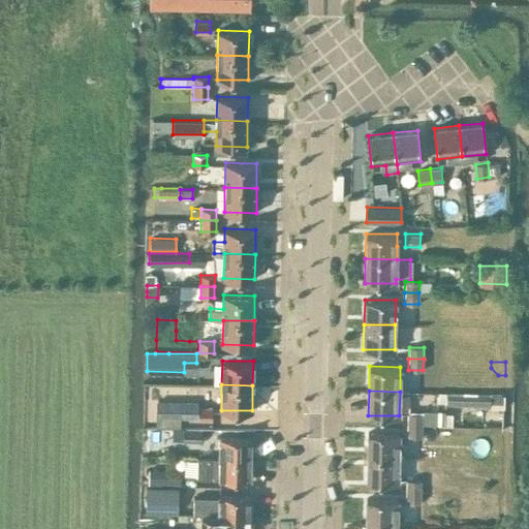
[(490,396),(446,395),(446,403),(490,404),(490,396)]
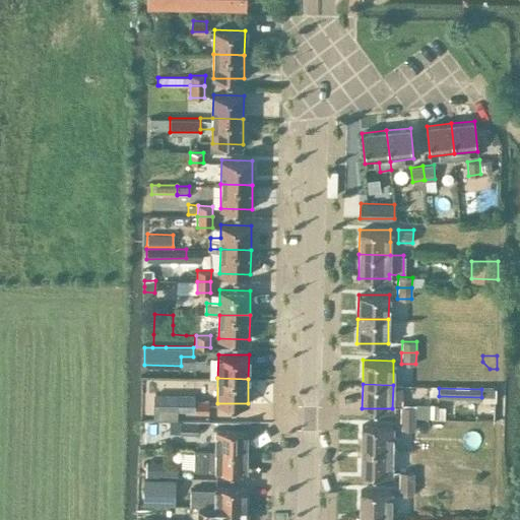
[(194,395),(154,394),(154,409),(194,410),(208,410),(208,401),(194,400),(194,395)]
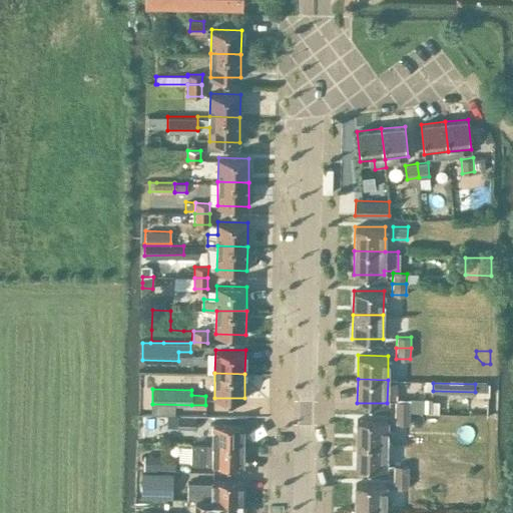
[(395,401),(395,412),(409,412),(438,413),(438,402),(430,402),(430,401),(410,400),(410,401),(395,401)]
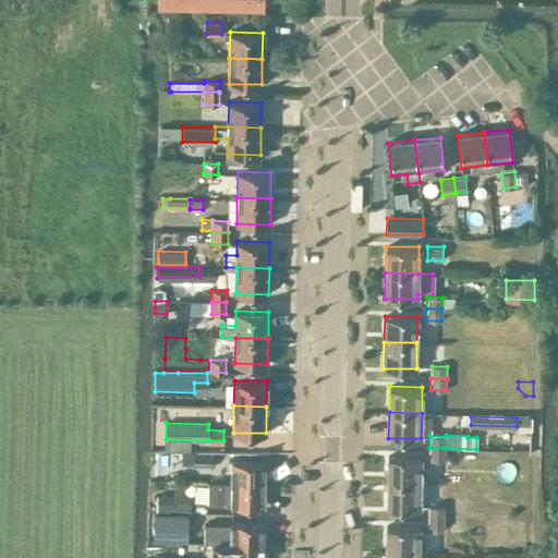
[(429,448),(429,460),(453,460),(453,449),(445,449),(445,448),(429,448)]
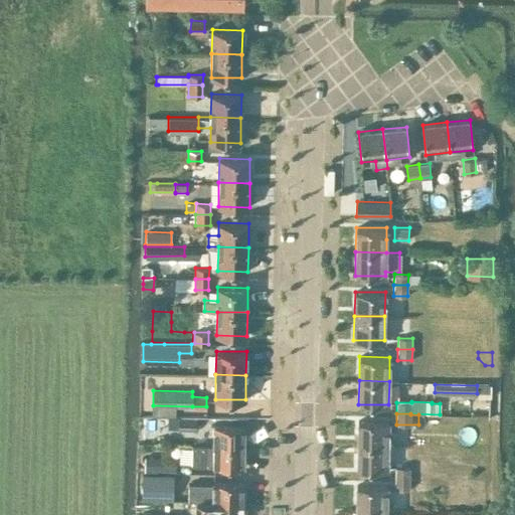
[(180,417),(169,416),(169,428),(195,428),(195,418),(180,418),(180,417)]
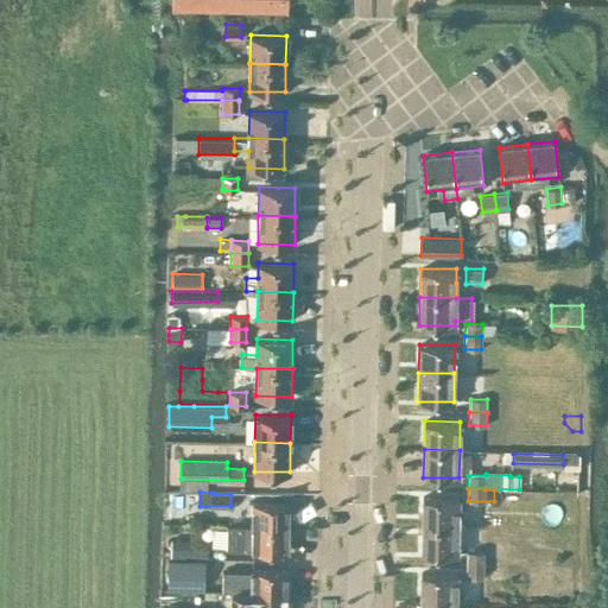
[(423,496),(422,525),(457,526),(472,526),(473,513),(458,513),(458,498),(423,496)]
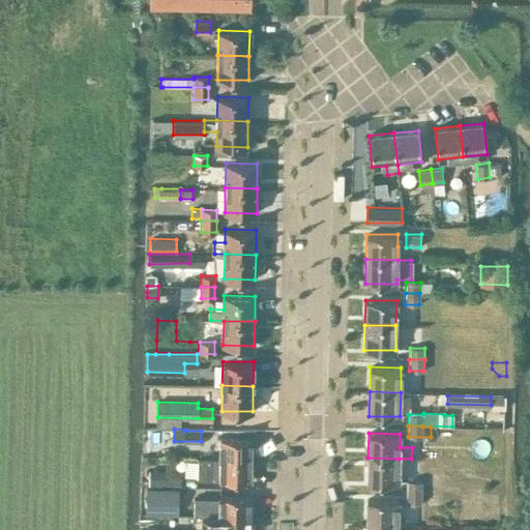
[(219,438),(219,458),(252,459),(252,438),(219,438)]
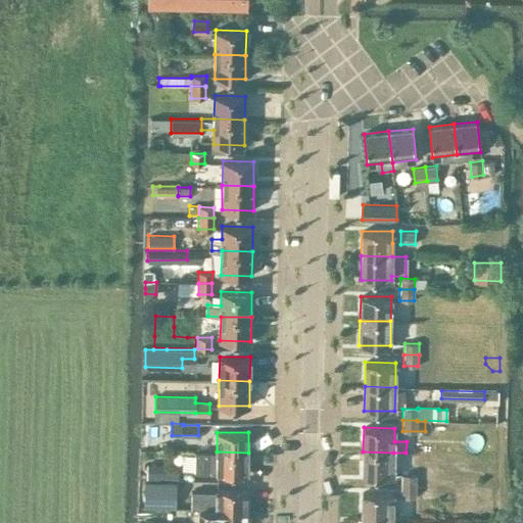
[(195,452),(194,472),(248,473),(248,453),(217,452),(195,452)]
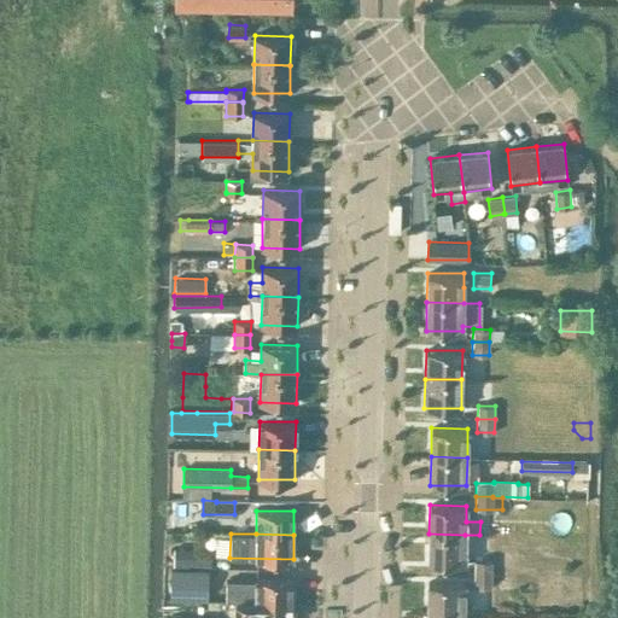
[(465,563),(465,535),(429,534),(429,563),(465,563)]
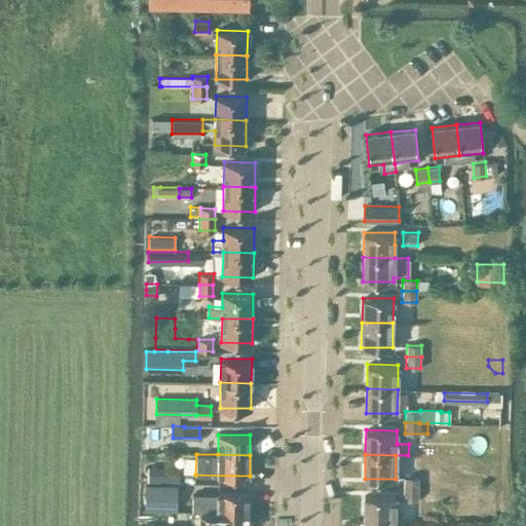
[(179,468),(149,467),(148,481),(160,481),(160,480),(179,481),(179,468)]
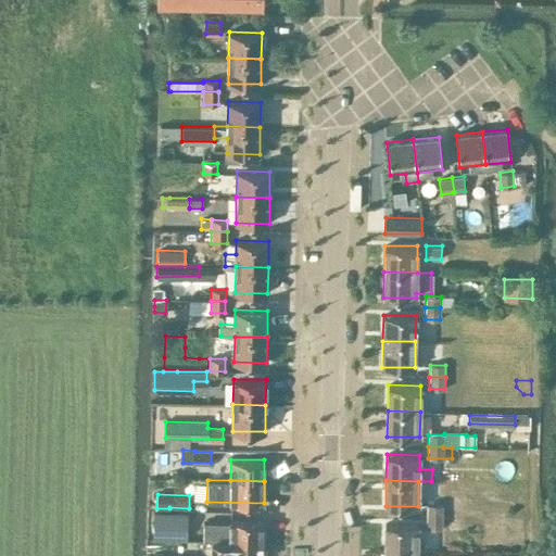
[(427,504),(427,515),(442,516),(442,504),(427,504)]
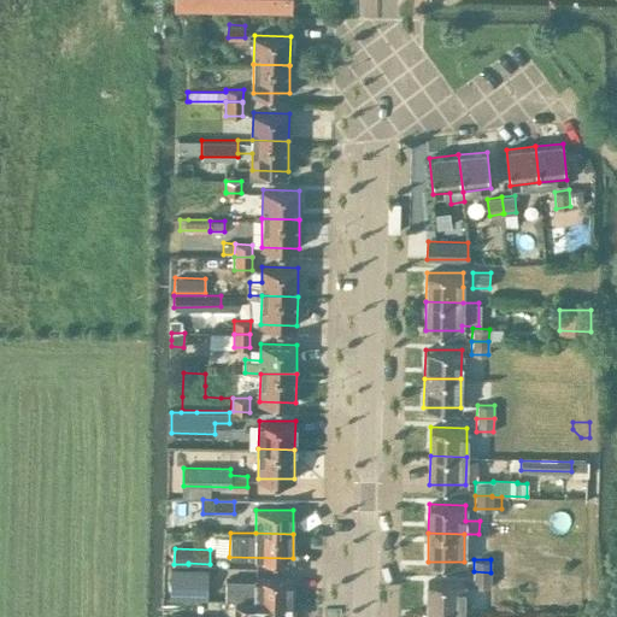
[(171,569),(170,597),(175,597),(199,598),(205,598),(206,570),(171,569)]
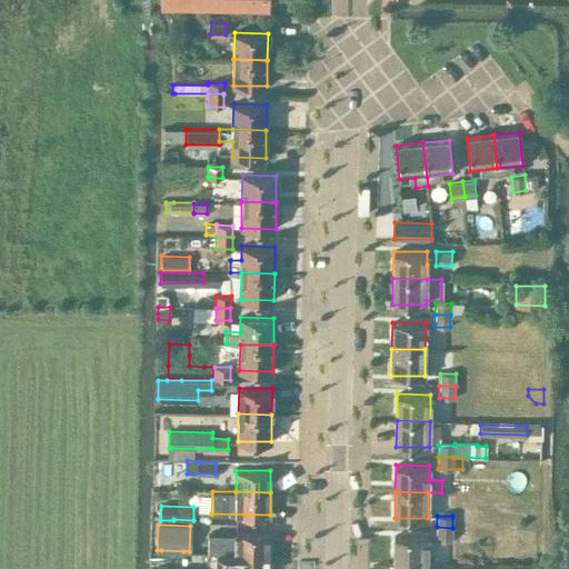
[(452,540),(452,528),(437,527),(437,540),(452,540)]
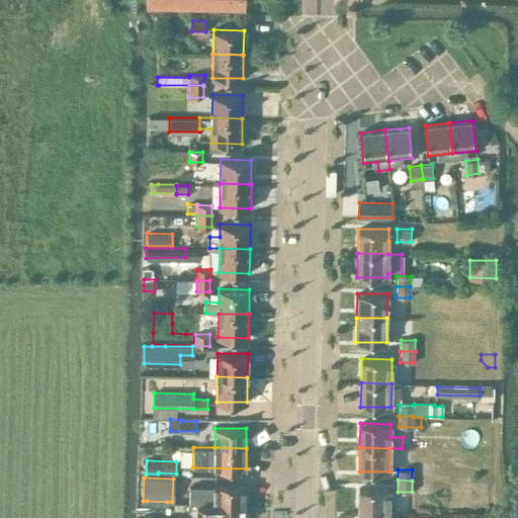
[(189,504),(245,505),(245,485),(213,485),(213,487),(189,487),(189,504)]
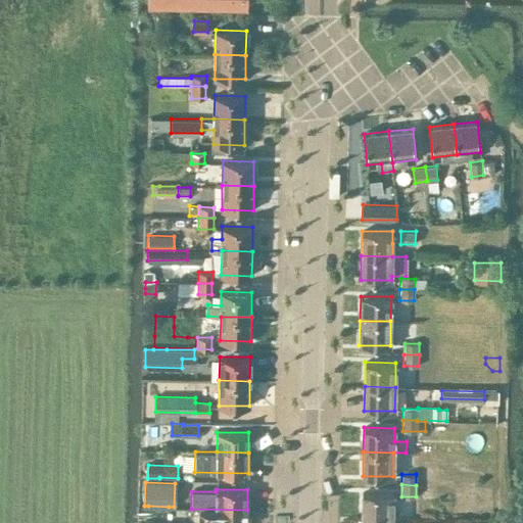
[(362,492),(362,517),(392,518),(393,492),(362,492)]
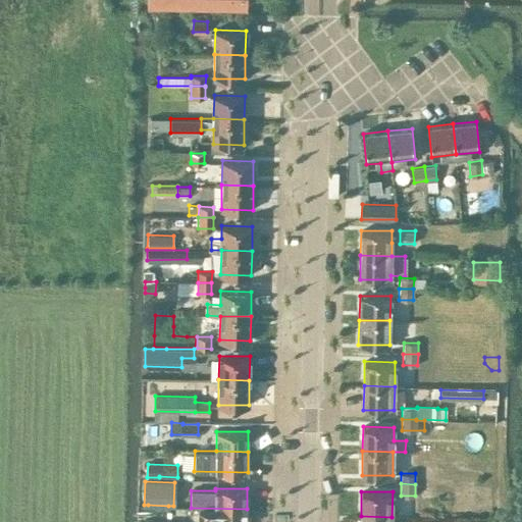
[(192,521),(190,521),(246,521),(247,509),(191,508),(191,510),(203,510),(202,521),(192,521)]
